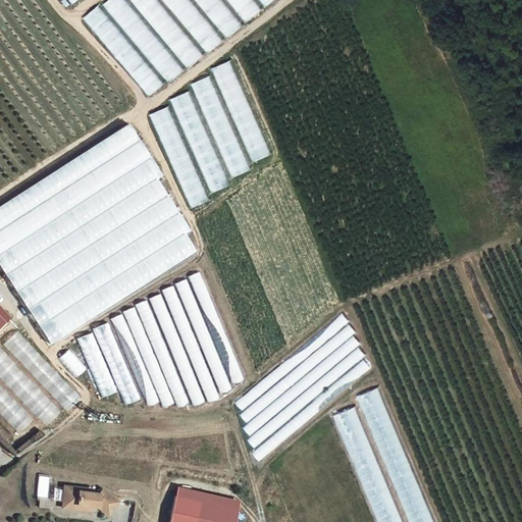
[(124,0),(108,0),(103,5),(168,82),(184,69),(124,0)]
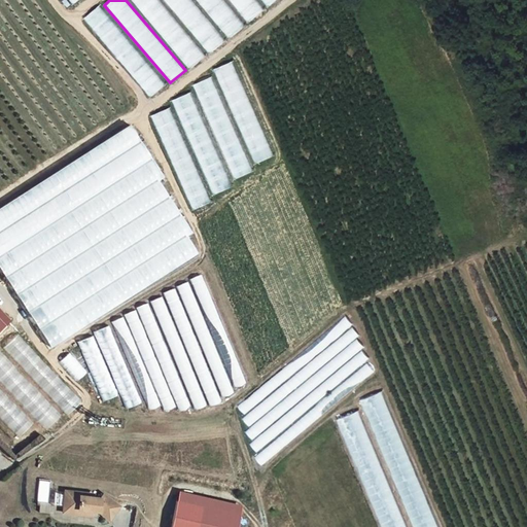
[(156,0),(132,0),(189,68),(205,56),(156,0)]
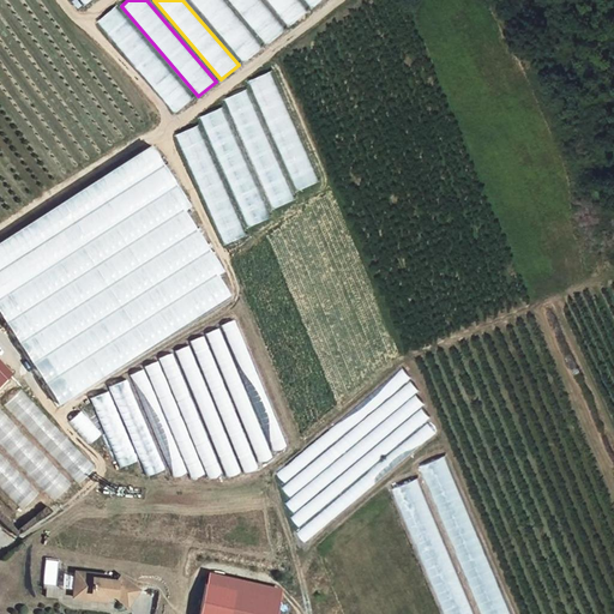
[(221,0),(191,0),(245,62),(262,48),(221,0)]
